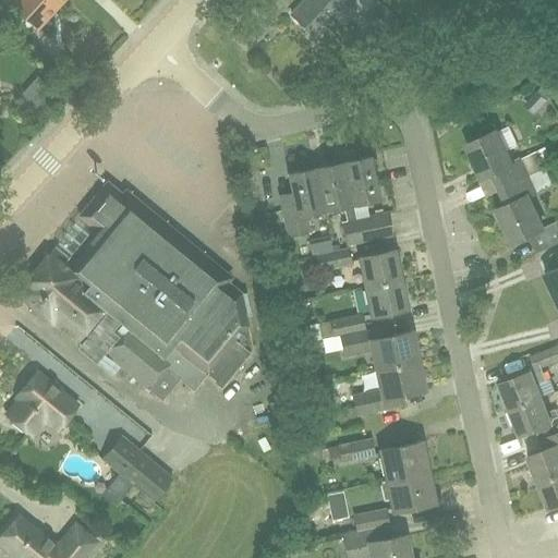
[(56,7),(49,0),(15,0),(12,4),(37,27),(56,7)]
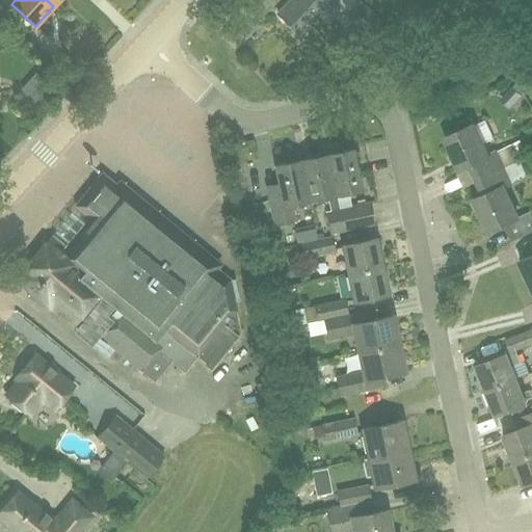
[(301,35),(334,0),(290,0),(277,14),(301,35)]
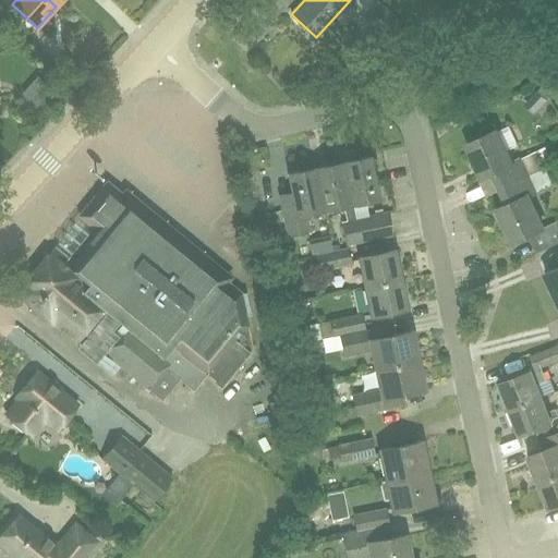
[(366,22),(388,41),(387,43),(397,52),(403,46),(402,44),(411,34),(402,26),(404,24),(381,5),(366,22)]
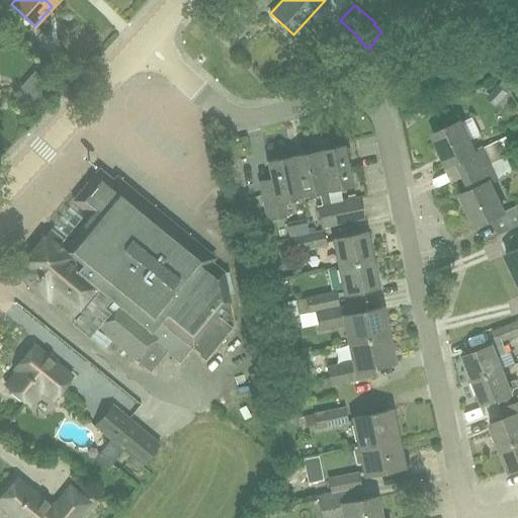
[(460,123),(433,136),(448,167),(458,162),(465,176),(489,165),(506,157),(499,142),(482,150),(475,154),(469,143),(461,125),(460,123)]
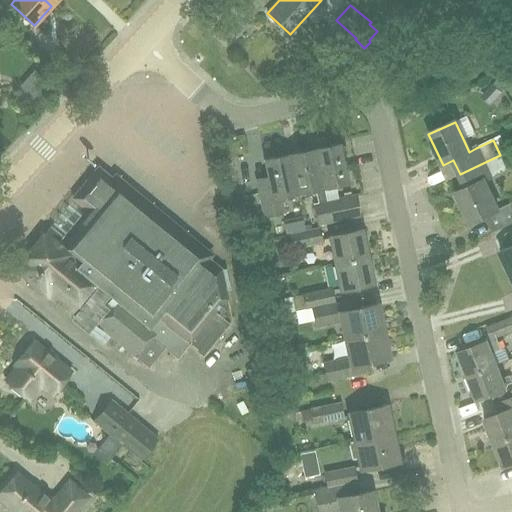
[(314,149),(322,188),(336,185),(348,183),(340,143),(314,149)]
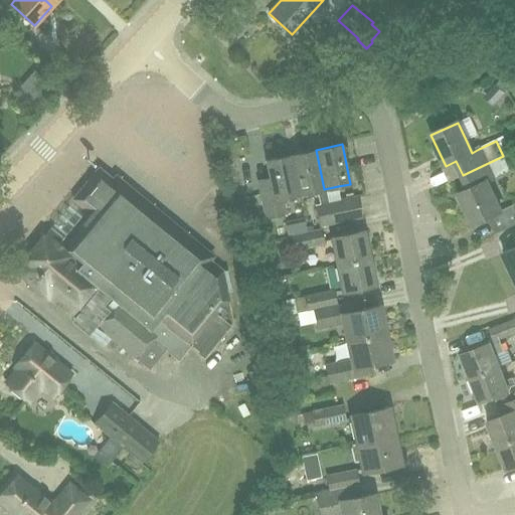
[(318,225),(331,223),(327,203),(324,189),(316,150),(290,155),(298,194),(317,190),(320,204),(314,206),(318,225)]
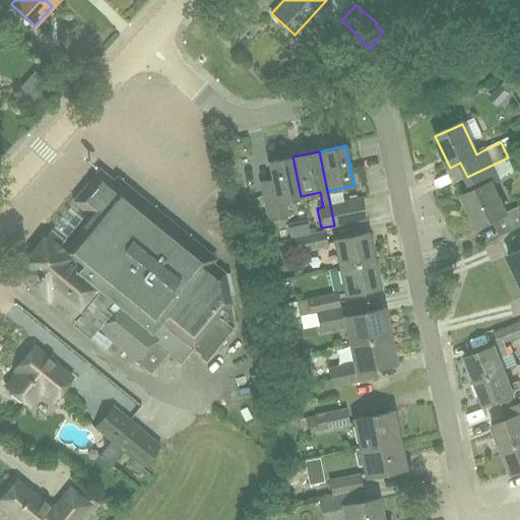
[(267,220),(287,216),(284,199),(301,196),(293,156),(267,163),(271,179),(259,181),(261,189),(267,220)]
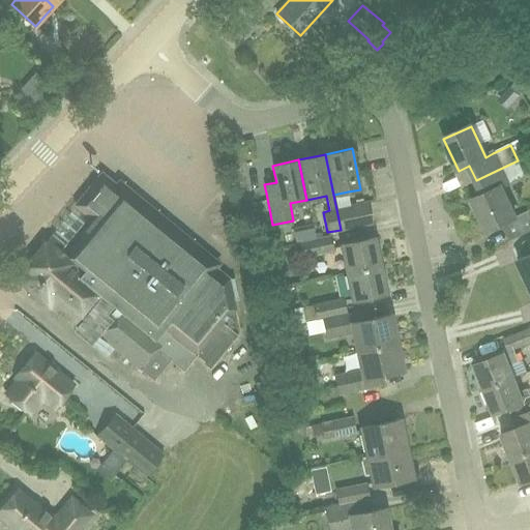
[(483,196),(472,200),(488,232),(502,226),(509,242),(529,232),(529,211),(516,219),(501,188),(507,185),(500,169),(476,180),(477,183),(483,196)]
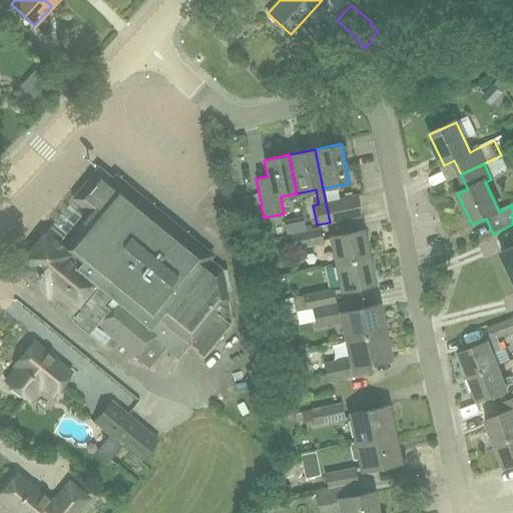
[(227,302),(226,301),(227,299),(221,270),(220,270),(98,167),(73,198),(87,209),(62,239),(48,228),(23,258),(26,260),(17,271),(45,295),(46,294),(70,315),(71,314),(92,331),(96,326),(136,358),(148,369),(164,349),(177,360),(188,345),(197,335),(212,346),(232,321),(227,302)]
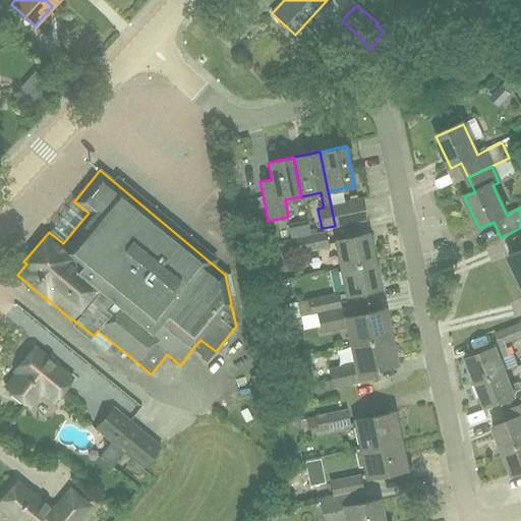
[(345,203),(331,206),(335,226),(365,219),(361,199),(345,203)]
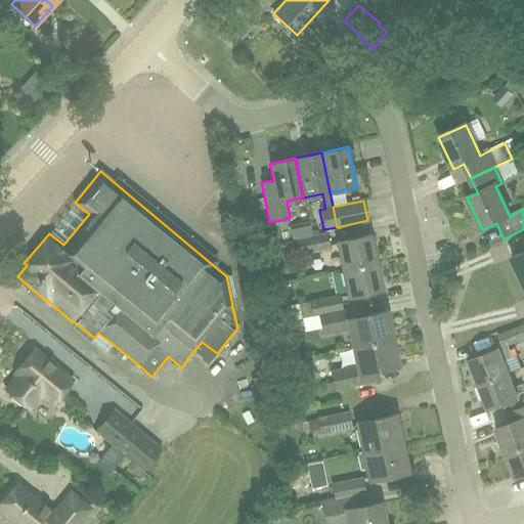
[(299,255),(330,248),(326,232),(296,239),(299,255)]
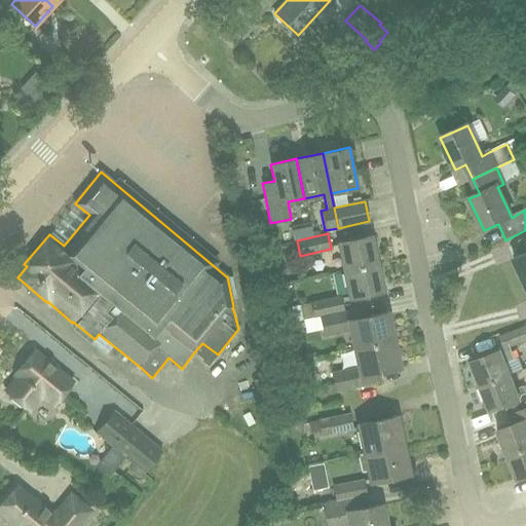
[(344,271),(378,264),(372,236),(338,242),(344,271)]
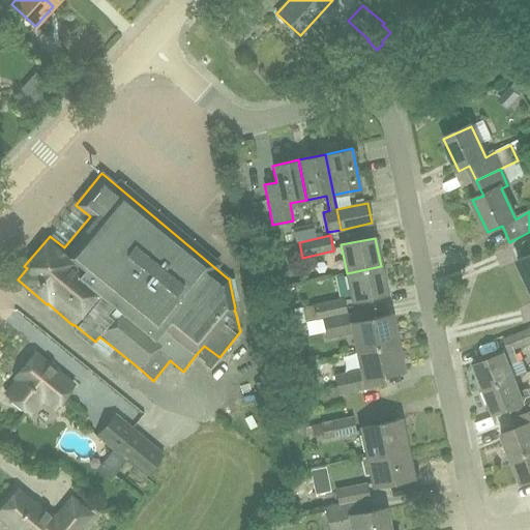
[(518,260),(529,285),(529,284),(529,254),(529,256),(518,260)]
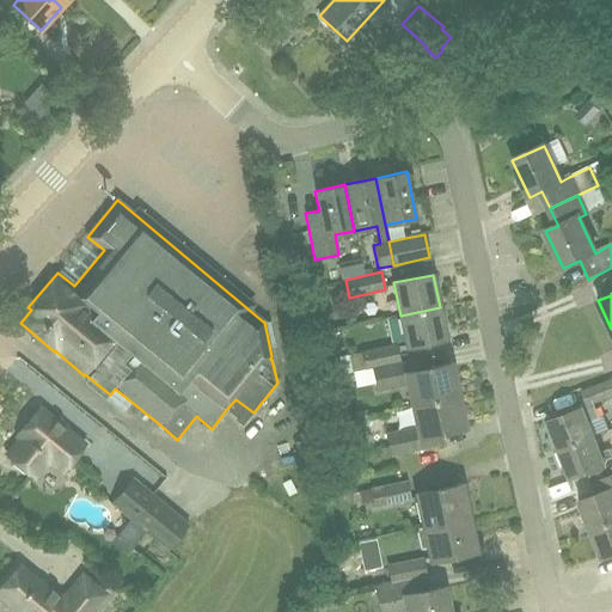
[(447,340),(440,307),(401,316),(408,348),(447,340)]
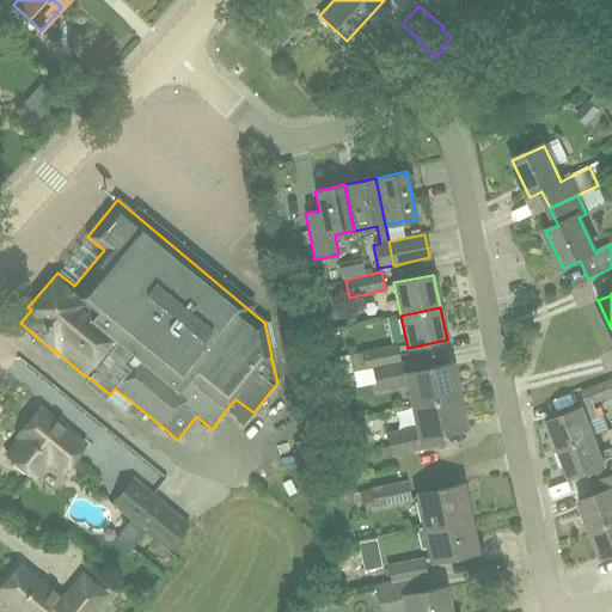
[(363,369),(372,368),(401,361),(397,343),(360,352),(360,353),(348,355),(352,372),(363,369)]
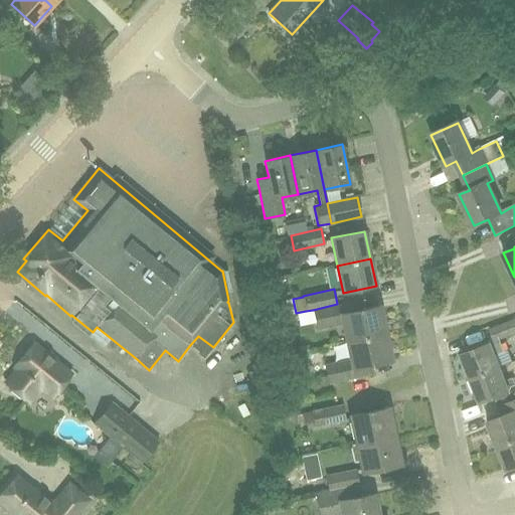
[(346,340),(385,332),(379,305),(350,311),(348,302),(337,304),(313,310),(317,329),(343,323),(346,340)]
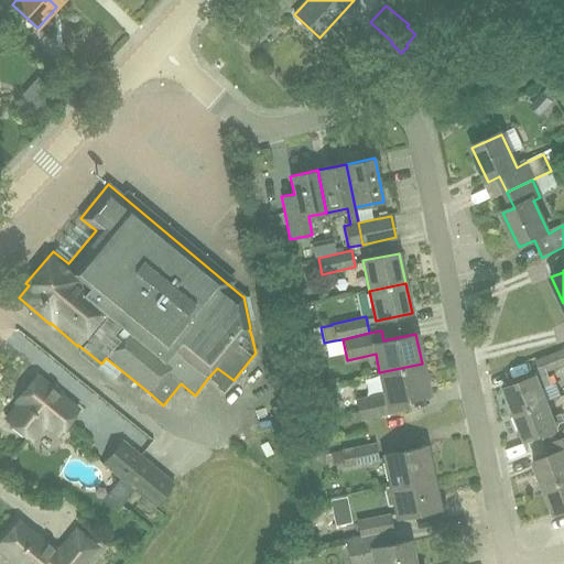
[(503,389),(513,414),(548,401),(542,389),(552,384),(546,372),(563,366),(563,350),(537,361),(541,375),(537,377),(537,376),(503,389)]
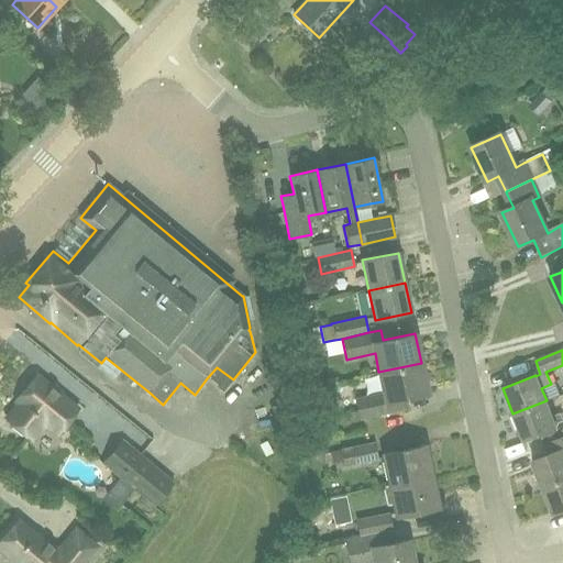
[(408,411),(406,399),(428,395),(421,364),(379,374),(383,393),(355,399),(360,421),(398,414),(408,411)]
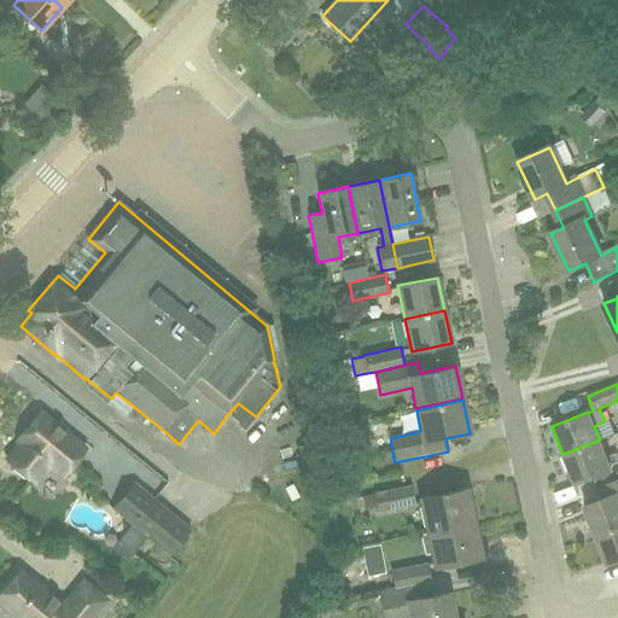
[(62,476),(85,448),(41,412),(18,439),(22,442),(7,460),(35,482),(48,465),(62,476)]
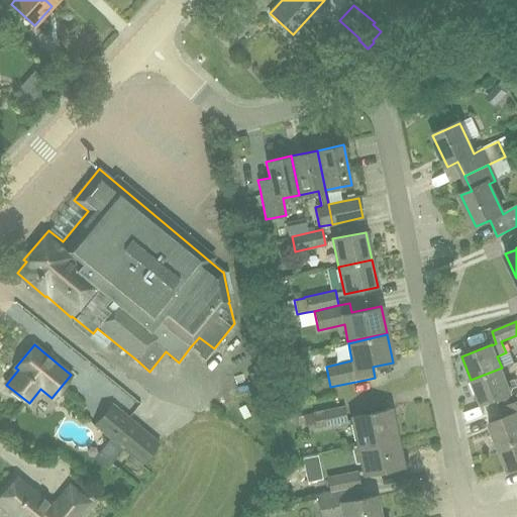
[(513,388),(515,395),(516,399),(516,384),(515,380),(507,383),(502,368),(471,380),(481,404),(511,392),(510,389),(513,388)]
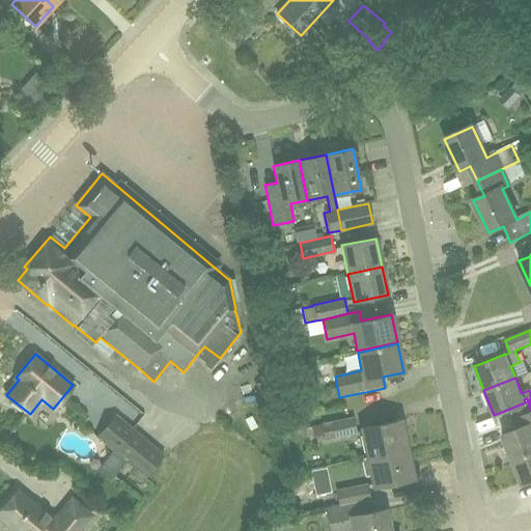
[(256,385),(258,398),(270,396),(268,383),(256,385)]
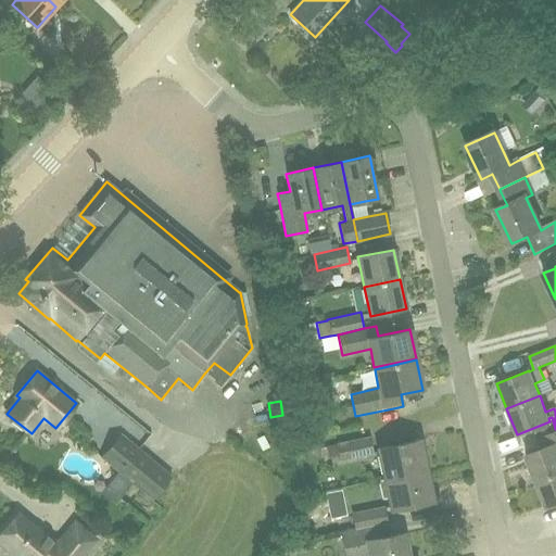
[(555,431),(539,439),(542,449),(525,455),(535,481),(555,472),(555,431)]
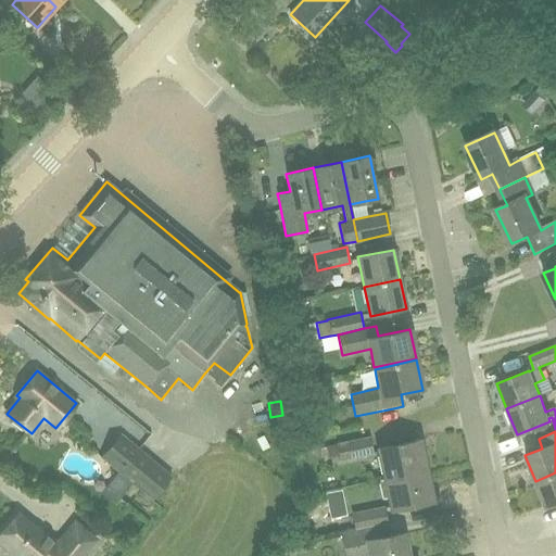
[(101,458),(151,500),(171,476),(121,434),(101,458)]
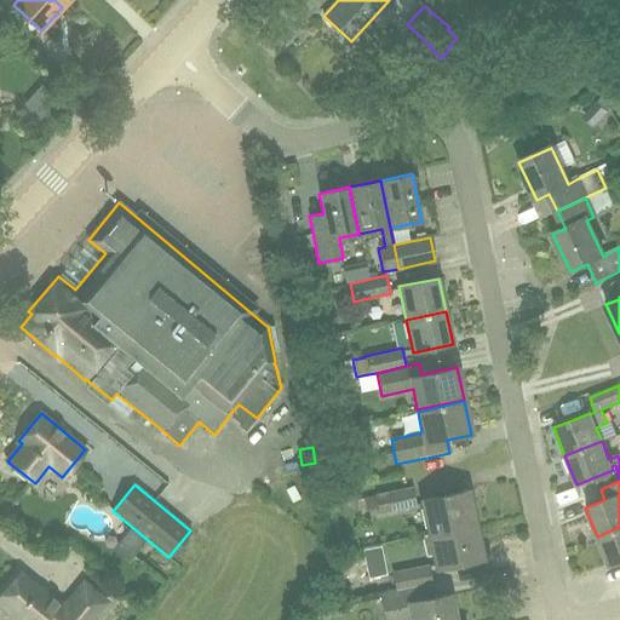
[(379,514),(415,506),(412,487),(375,494),(379,514)]
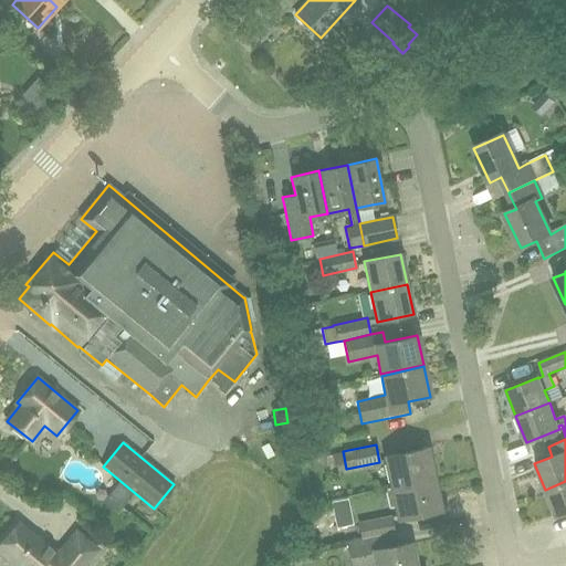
[(391,488),(435,479),(428,447),(385,457),(391,488)]
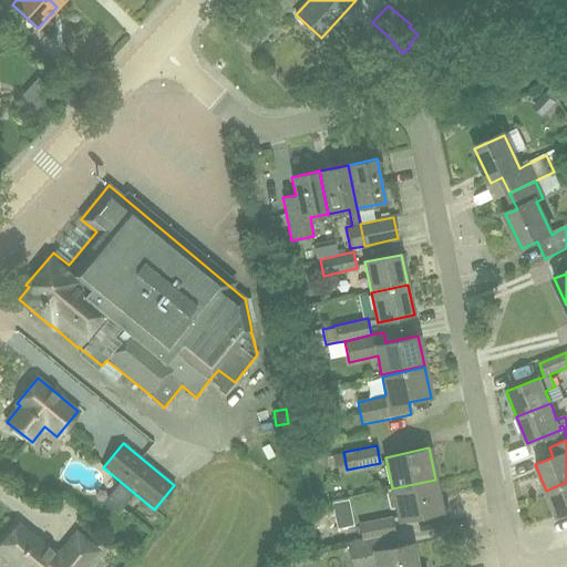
[(435,480),(392,488),(399,519),(442,511),(435,480)]
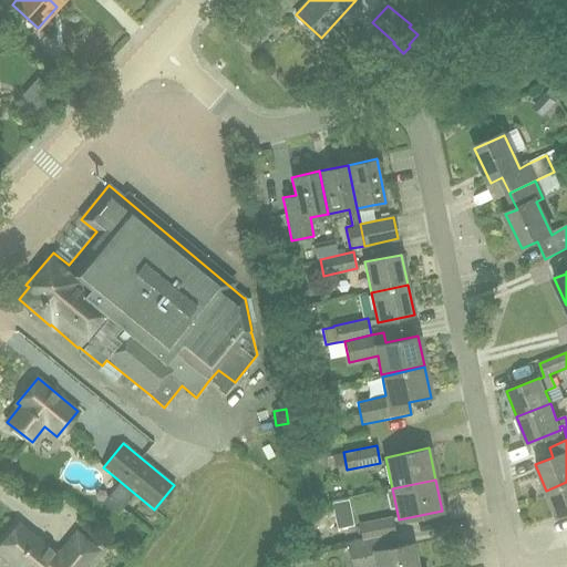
[(566,482),(546,491),(556,517),(566,513),(566,482)]
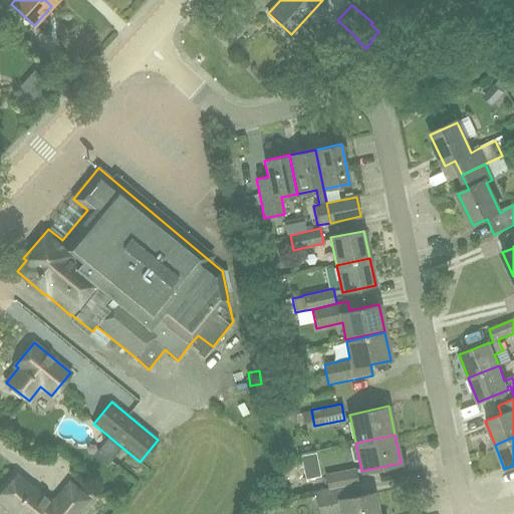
[(328,489),(344,485),(358,482),(355,468),(325,474),(328,489)]
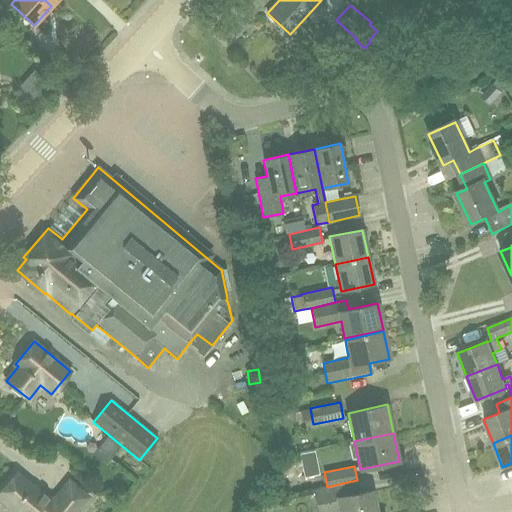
[(75,511),(88,497),(68,481),(52,501),(41,492),(40,493),(16,473),(0,492),(0,498),(11,508),(10,509),(14,511),(75,511)]
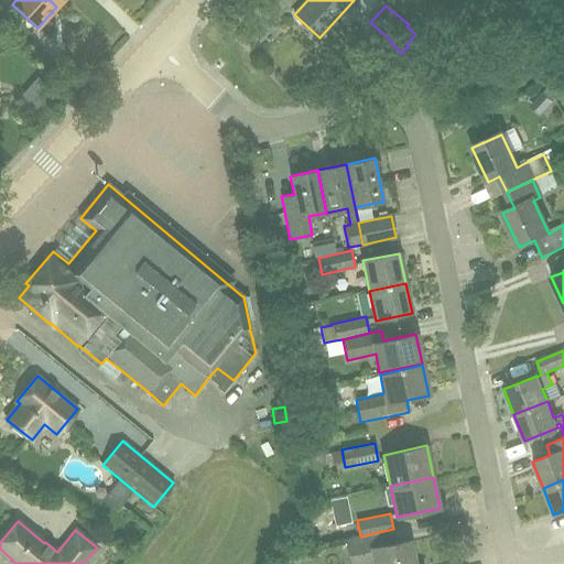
[(415,563),(410,539),(380,545),(378,532),(360,537),(346,539),(350,563),(415,563)]
